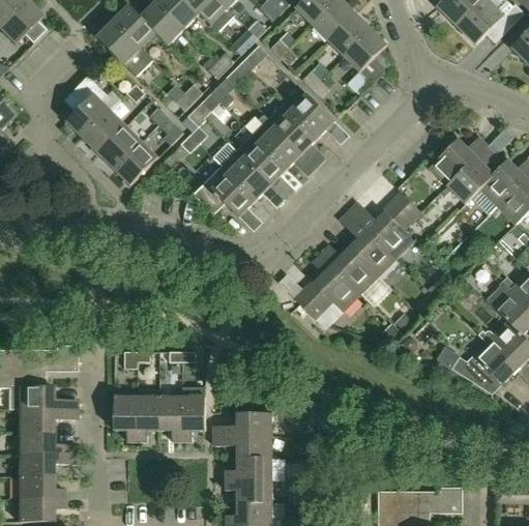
[(0,24),(25,0),(0,0),(0,24)]
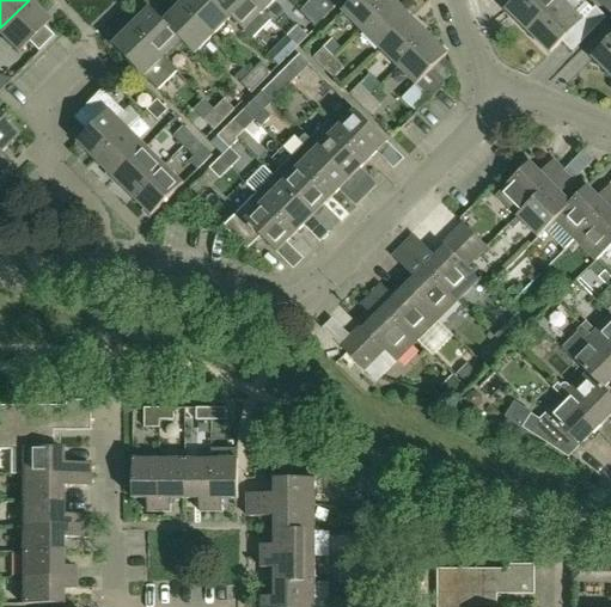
[(38,8),(29,0),(0,28),(0,34),(16,49),(26,38),(36,48),(50,34),(41,25),(47,18),(38,8)]
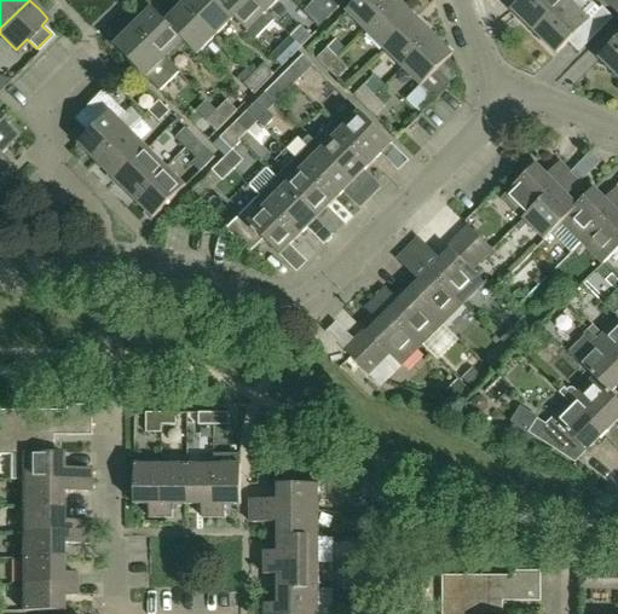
[(182,0),(163,18),(182,38),(195,51),(214,33),(182,0)]
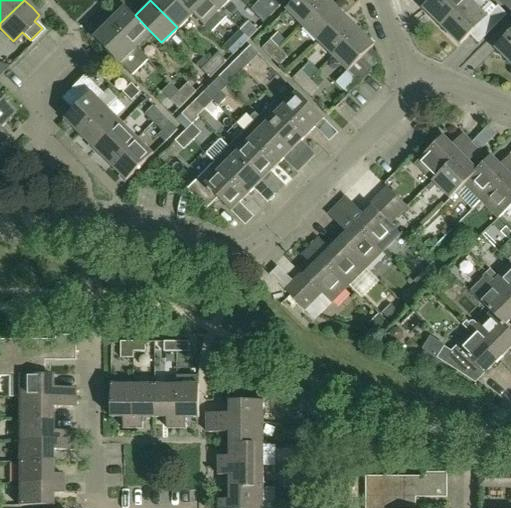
[(192,11),(181,0),(150,0),(177,27),(192,12),(192,11)]
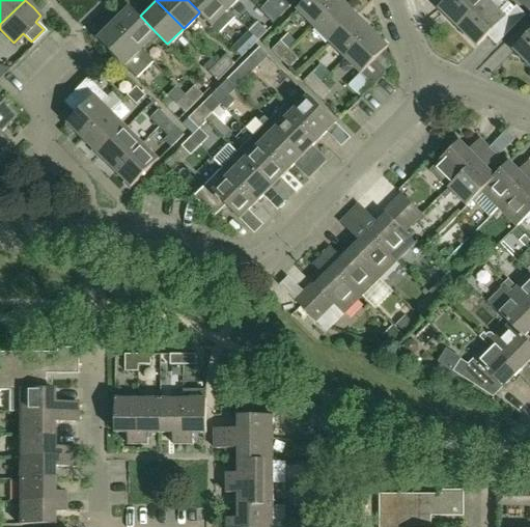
[(227,7),(219,0),(188,0),(199,11),(199,12),(218,31),(234,15),(227,7)]
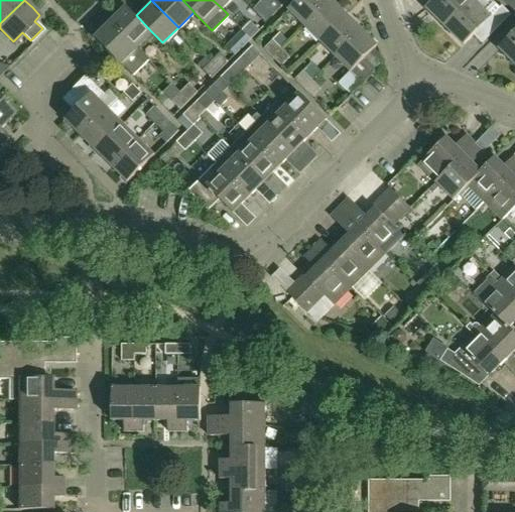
[(279,4),(275,0),(267,0),(263,5),(271,13),(279,4)]
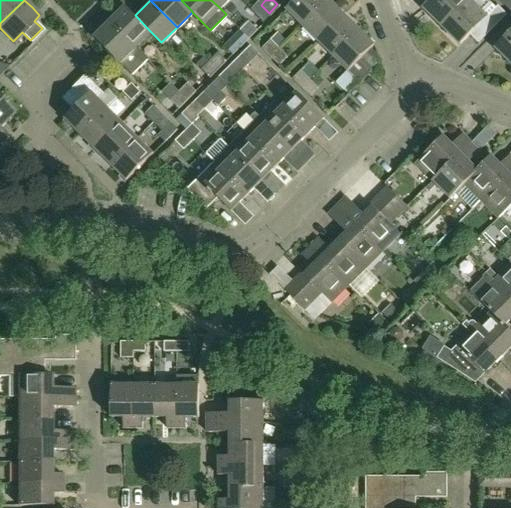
[(302,22),(323,0),(292,0),(287,6),(302,22)]
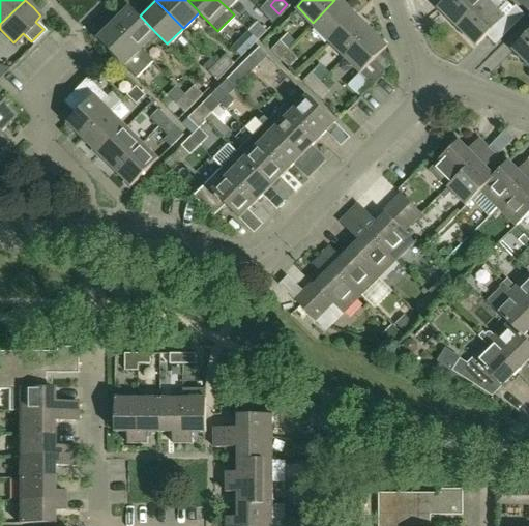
[(328,38),(355,11),(344,0),(334,0),(313,23),(328,38)]
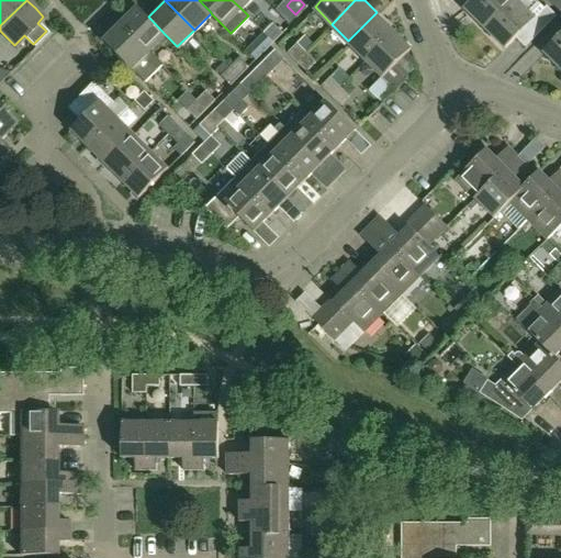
[(484,25),(508,0),(469,0),(463,6),(484,25)]
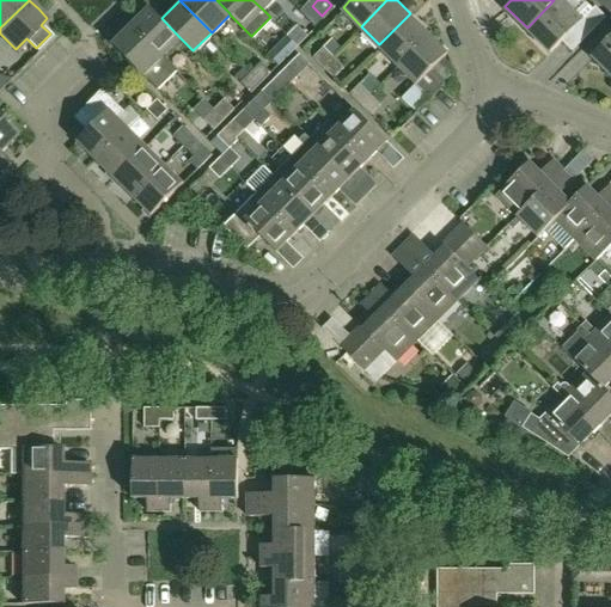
[(549,50),(569,29),(580,38),(605,13),(594,4),(592,6),(586,0),(554,0),(527,28),(549,50)]
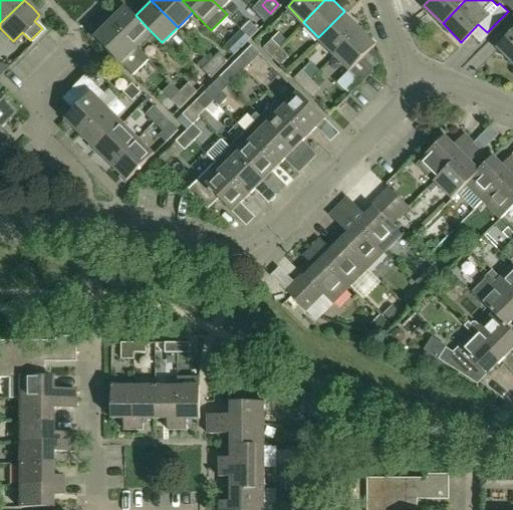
[(151,31),(136,15),(124,4),(108,20),(136,46),(151,31)]
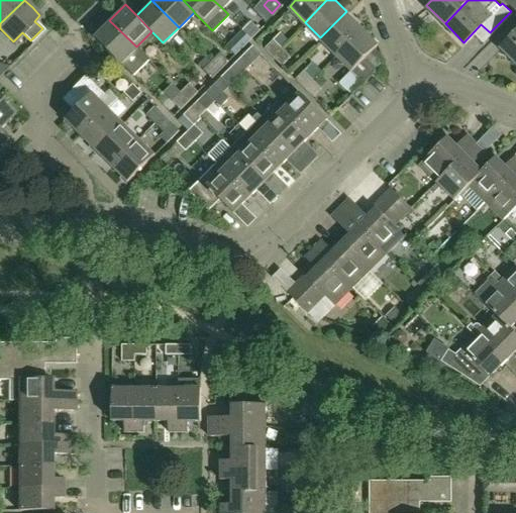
[(335,53),(363,26),(346,11),(320,37),(335,53)]
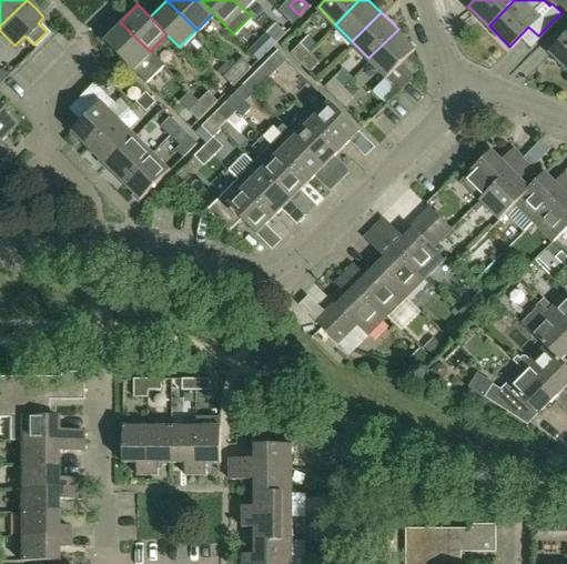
[(275,21),(266,30),(275,40),(285,30),(275,21)]
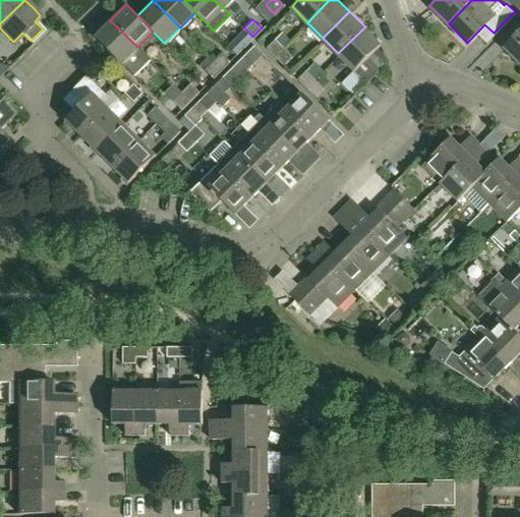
[(137,47),(110,20),(95,36),(113,55),(121,63),(133,74),(149,59),(137,47)]
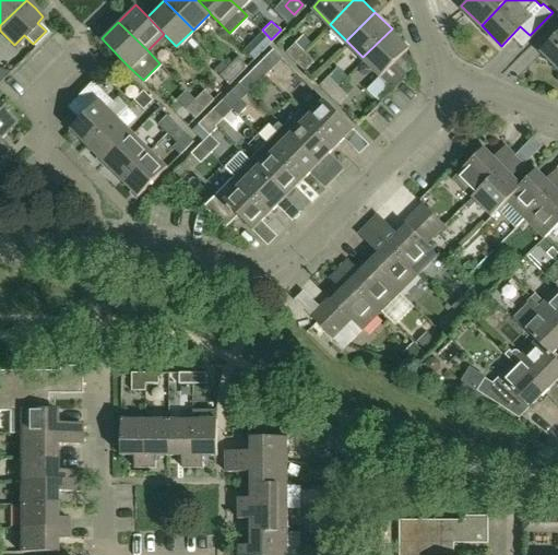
[(380,74),(408,46),(392,28),(363,57),(380,73),(380,74)]
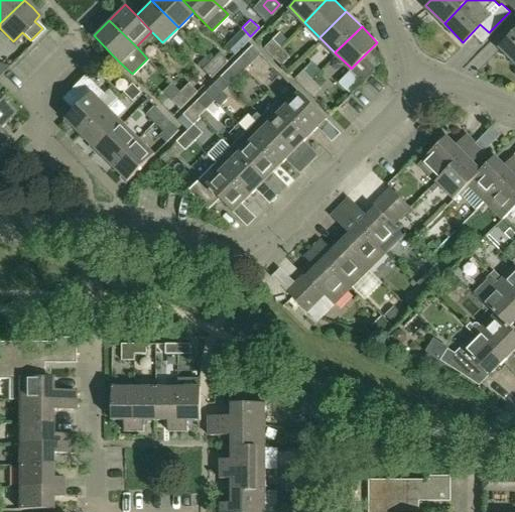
[(250,36),(242,27),(233,36),(242,44),(250,36)]
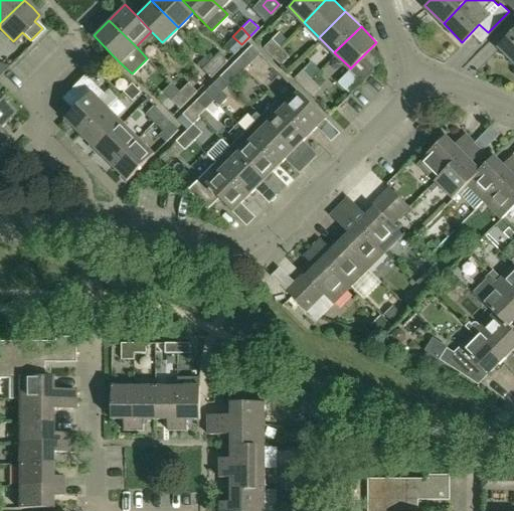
[(513,61),(513,28),(498,45),(513,61)]
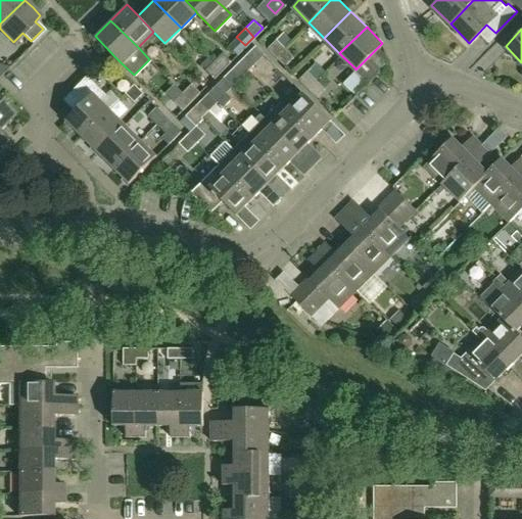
[(268,46),(276,54),(285,46),(276,37),(268,46)]
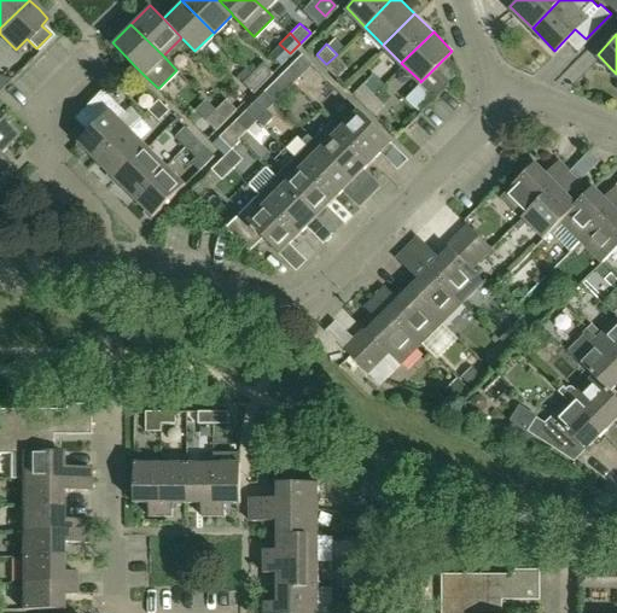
[(302,52),(284,70),(294,80),(312,62),(302,52)]
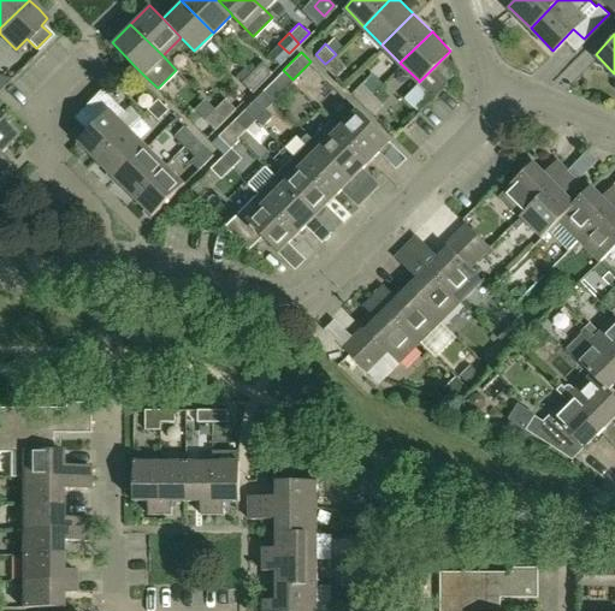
[(336,54),(325,64),(336,75),(346,64),(336,54)]
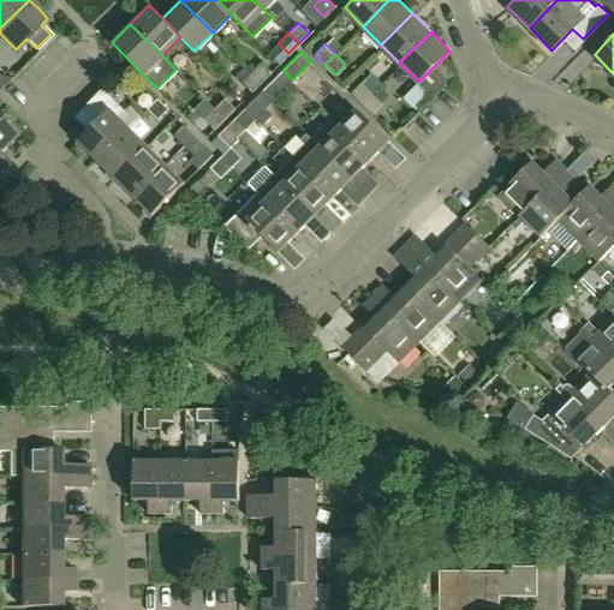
[(250,70),(261,79),(272,70),(261,59),(250,70)]
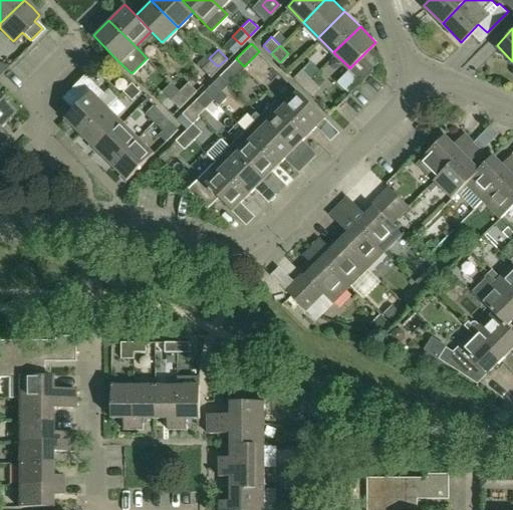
[(209,75),(218,66),(209,58),(201,66),(209,75)]
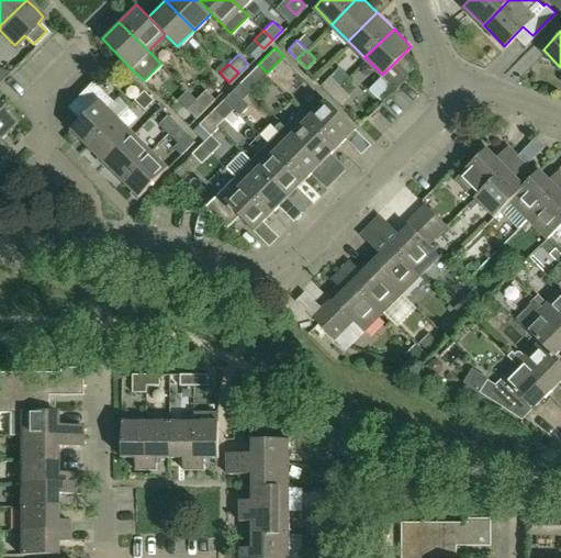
[(249,89),(267,73),(258,64),(240,80),(249,89)]
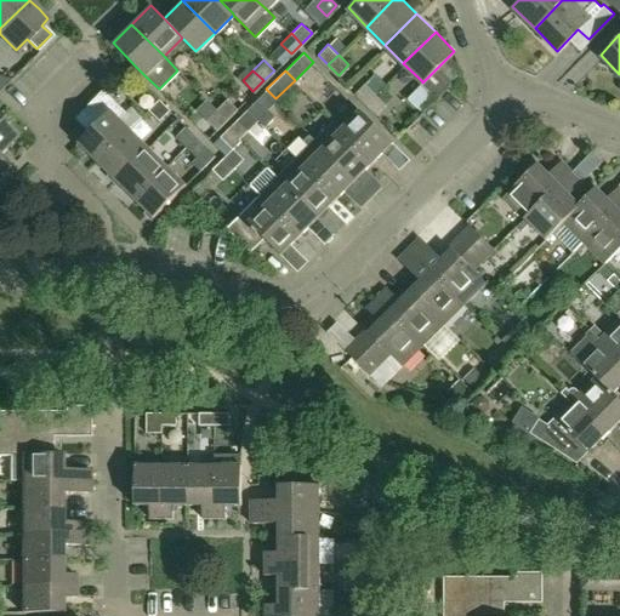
[(354,92),(365,102),(375,92),(365,81),(354,92)]
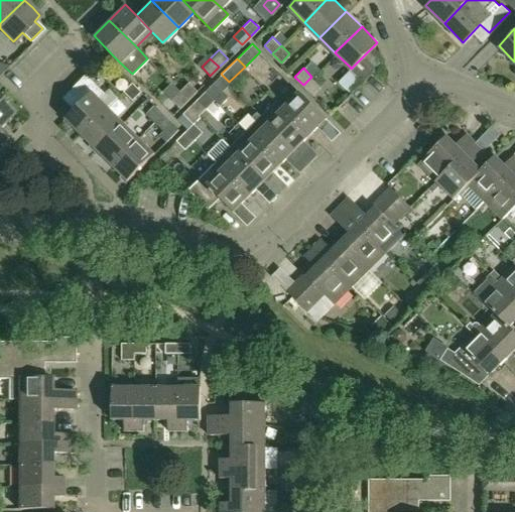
[(351,68),(338,81),(348,90),(360,78),(351,69),(351,68)]
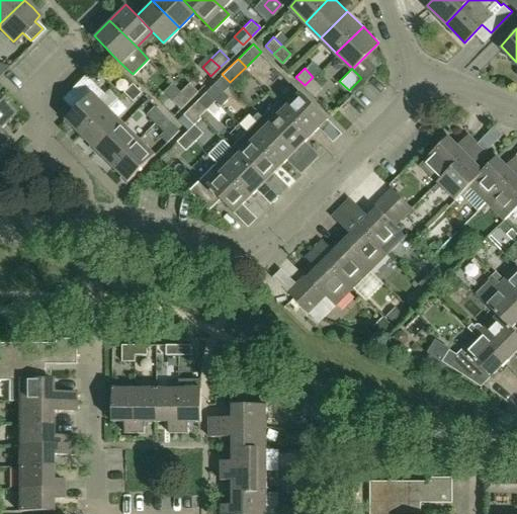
[(80,134),(107,106),(97,96),(103,91),(86,74),(63,97),(74,108),(65,117),(80,134)]
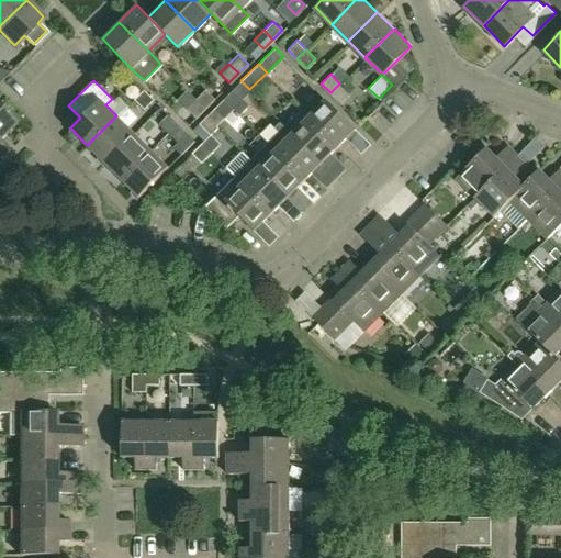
[(233,105),(249,89),(240,80),(224,97),(233,105)]
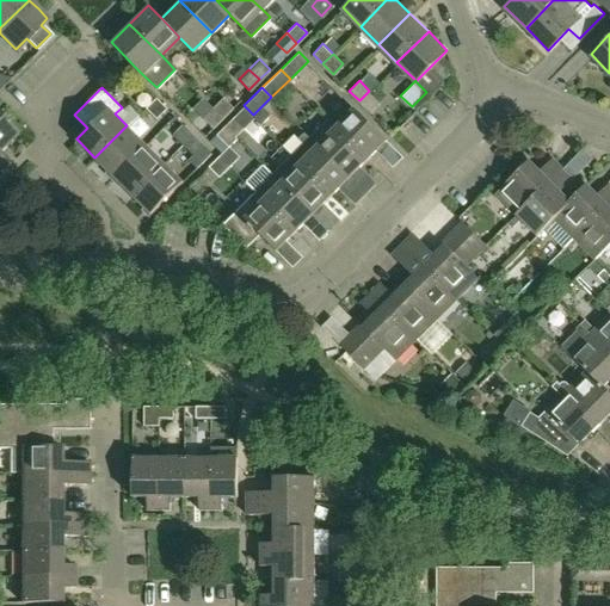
[(369,91),(359,100),(369,111),(380,100),(369,91)]
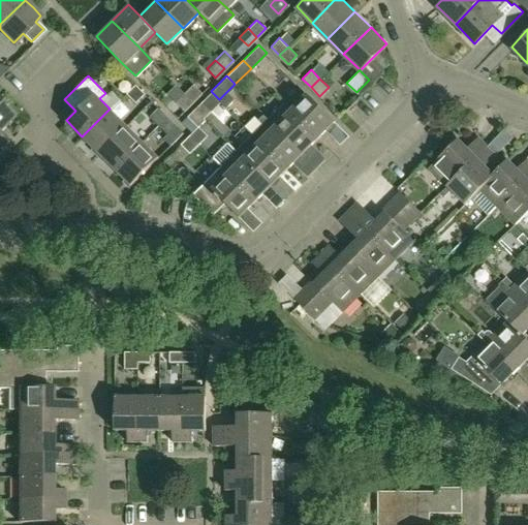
[(184,92),(193,100),(202,91),(193,83),(184,92)]
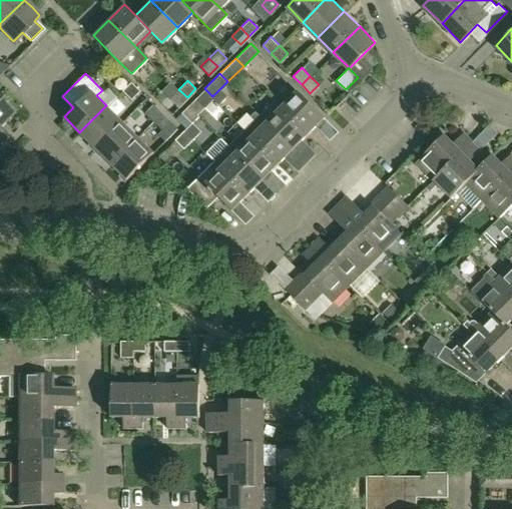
[(130,81),(122,89),(130,98),(139,90),(130,81)]
